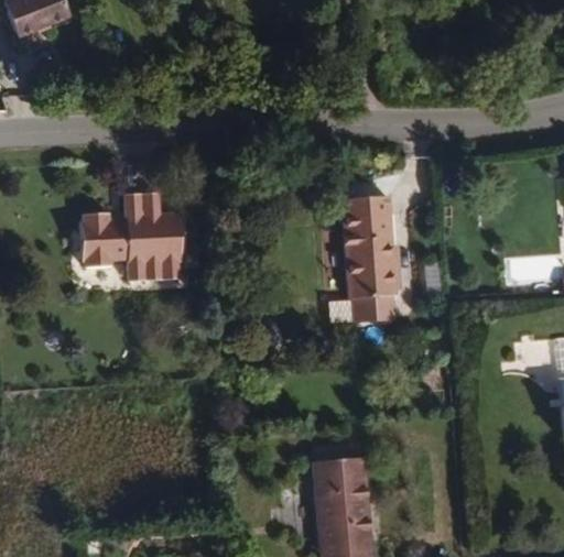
[(51,0),(8,0),(0,3),(0,22),(8,43),(60,22),(51,0)]
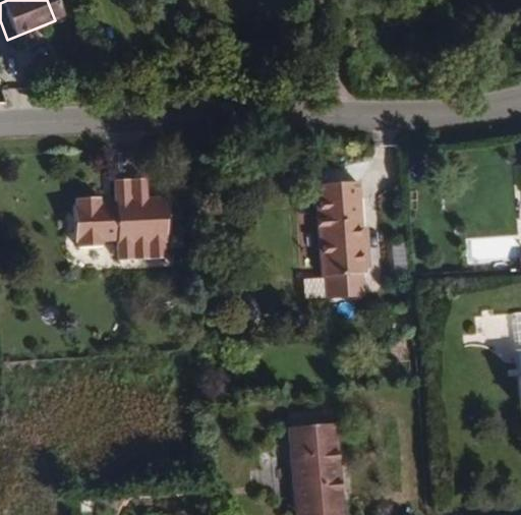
[(100,191),(75,192),(75,199),(71,199),(71,239),(78,239),(78,244),(103,244),(103,239),(116,238),(116,258),(166,256),(164,240),(170,239),(166,195),(147,196),(145,177),(113,178),(114,198),(100,199),(100,191)]
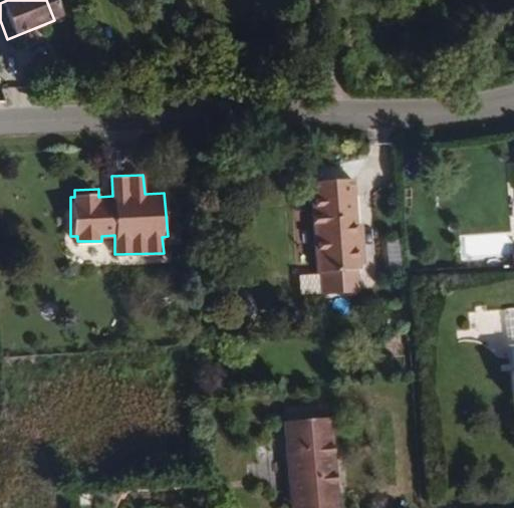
[(366,263),(366,232),(358,232),(356,179),(313,181),(317,271),(359,269),(359,264),(366,263)]
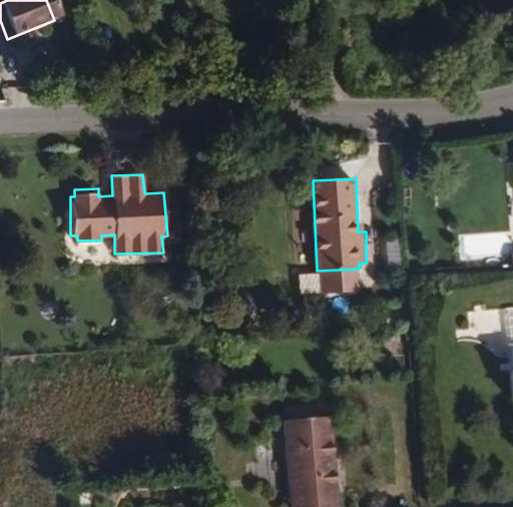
[(398,241),(383,242),(387,272),(401,271),(398,241)]
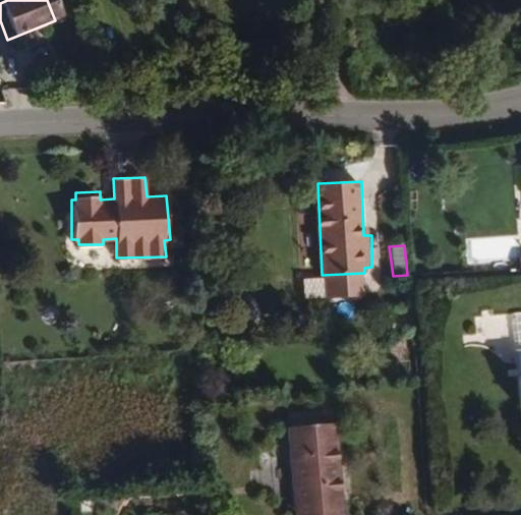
[(364,295),(364,273),(322,275),(322,296),(364,295)]
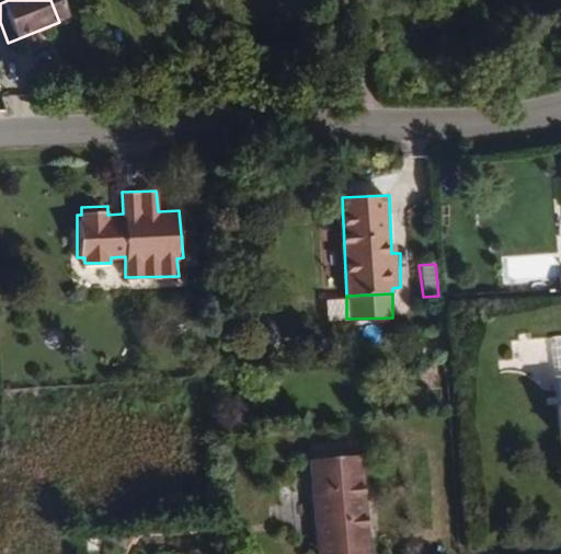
[(560,336),(538,338),(539,351),(560,349),(560,336)]
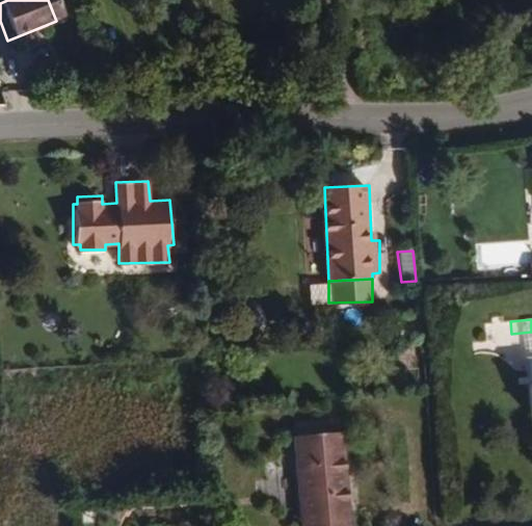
[(531,379),(531,332),(511,334),(511,352),(530,351),(531,379)]
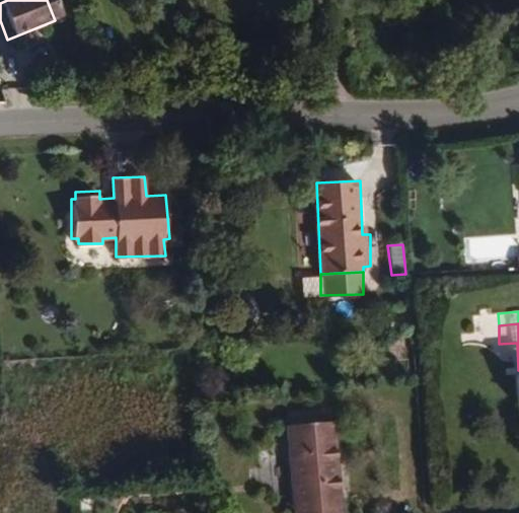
[(336,512),(330,435),(288,438),(294,512),(336,512)]
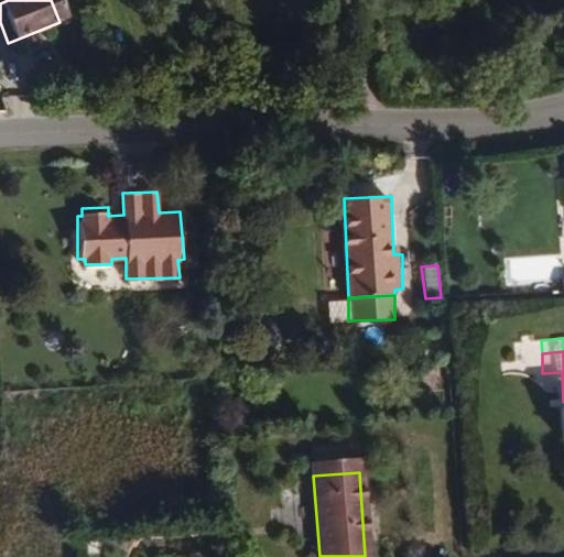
All buildings are outlined.
